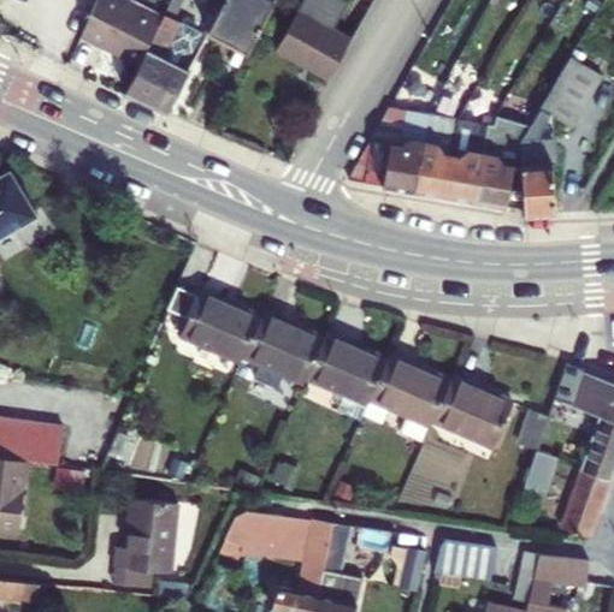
[(163,24),(113,0),(94,0),(77,41),(140,71),(163,24)]
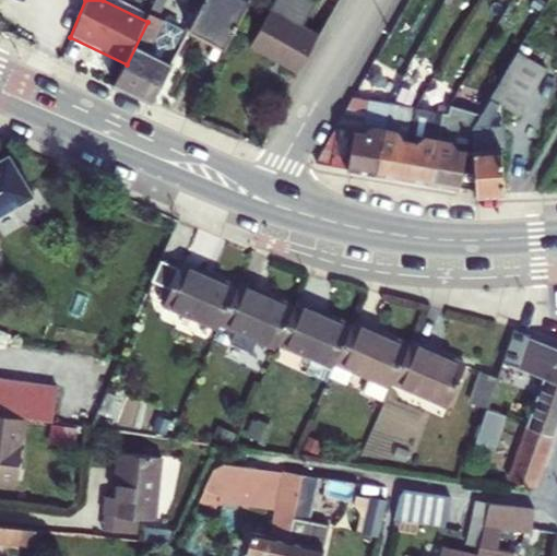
[(246,0),(203,0),(185,35),(217,52),(246,0)]
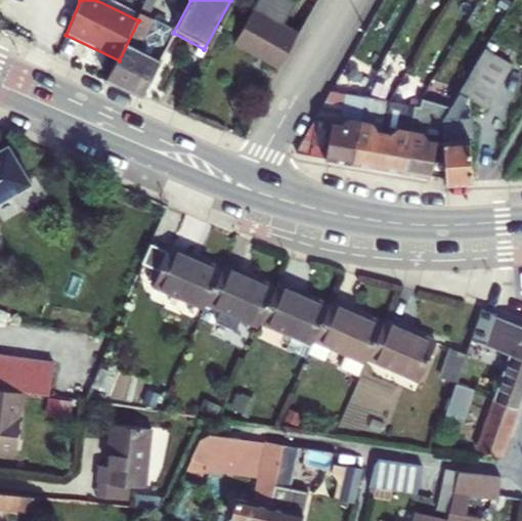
[(258,0),(232,48),(276,73),(296,38),(279,30),(292,7),(278,0),(258,0)]
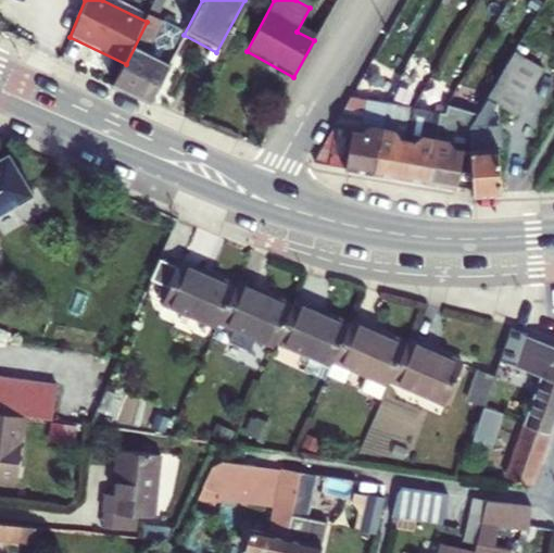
[(148,20),(147,22),(126,64),(113,89),(148,104),(166,67),(155,62),(163,48),(168,51),(177,34),(148,20)]
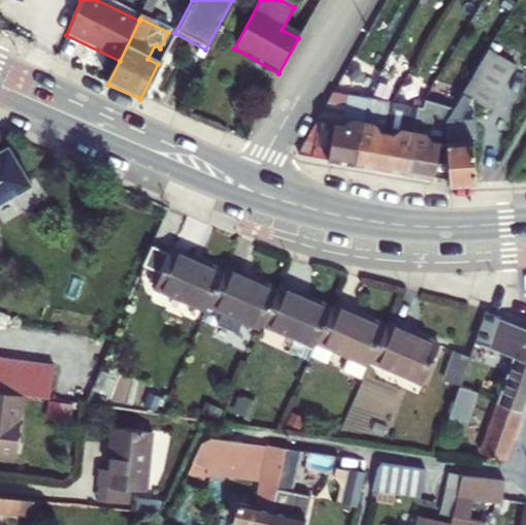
[(487,53),(455,106),(447,121),(448,143),(451,181),(451,184),(478,183),(477,140),(479,140),(478,125),(464,125),(464,120),(456,120),(464,105),(468,99),(478,105),(483,108),(488,111),(514,68),(487,53)]
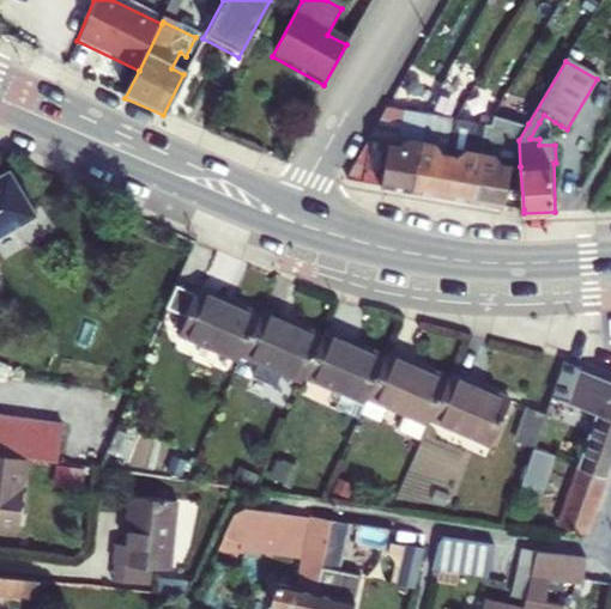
[(371,145),(364,187),(416,194),(429,114),(407,111),(391,109),(371,145)]
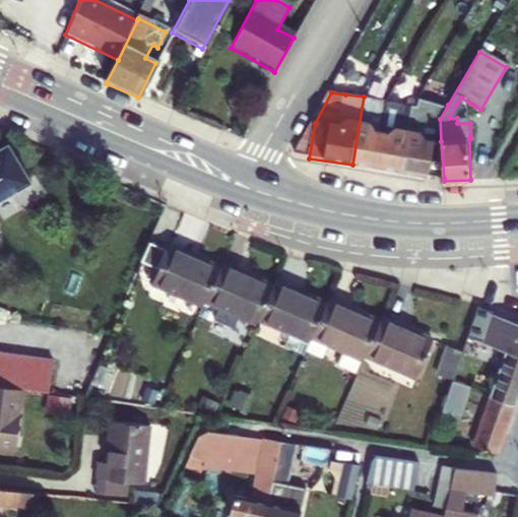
[(390,101),(364,97),(352,165),(377,168),(384,132),(390,101)]
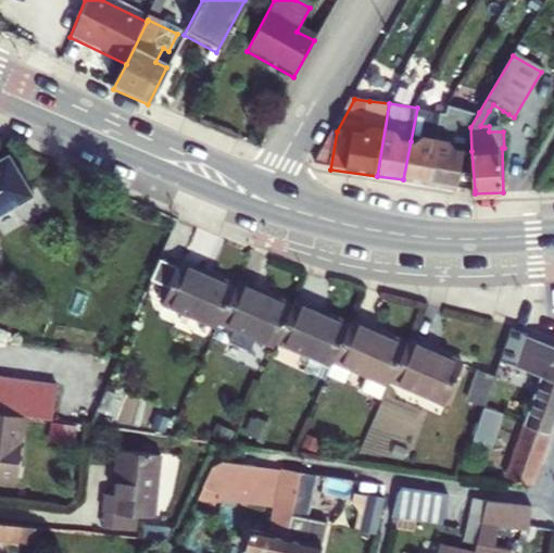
[(419,142),(411,141),(403,179),(432,184),(443,112),(432,111),(429,135),(419,142)]
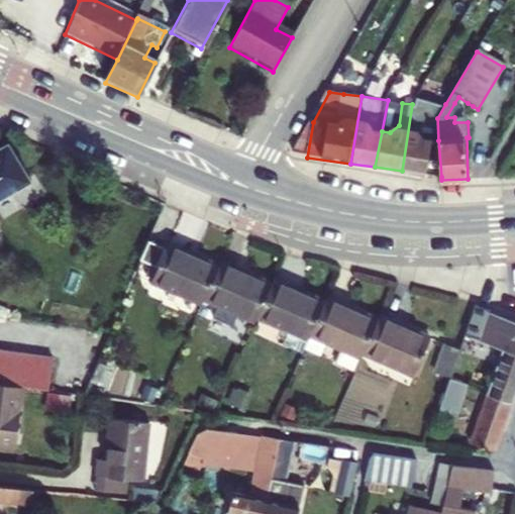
[(418,105),(412,104),(402,171),(432,176),(441,177),(438,140),(427,138),(420,130),(425,106),(418,105)]
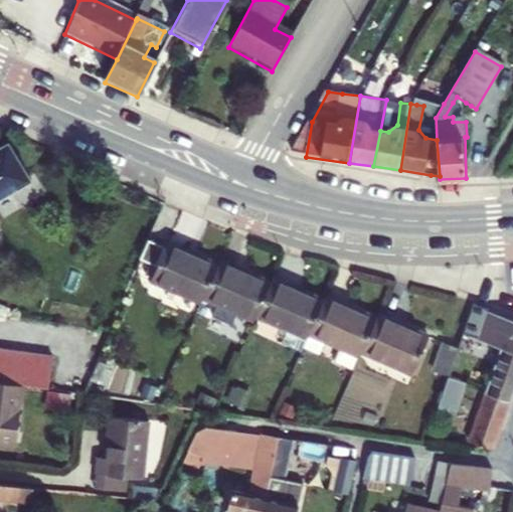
[(1,144),(0,144),(0,384),(18,388),(42,391),(47,359),(0,352),(0,196),(24,182),(10,159),(1,144)]
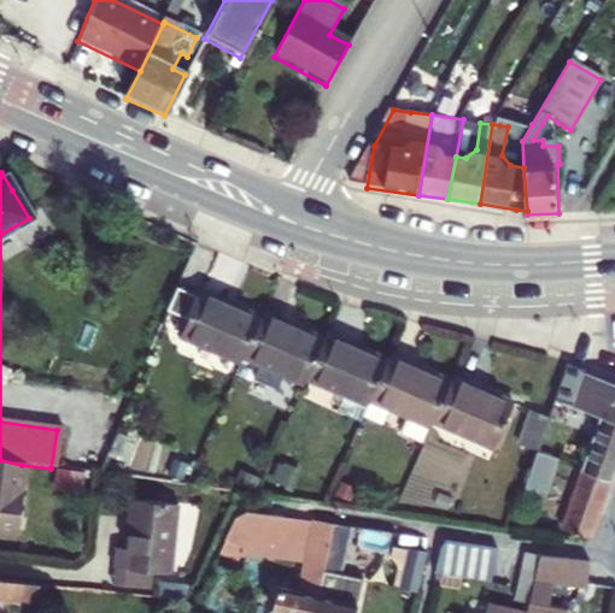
[(197,295),(176,287),(165,312),(186,320),(197,295)]
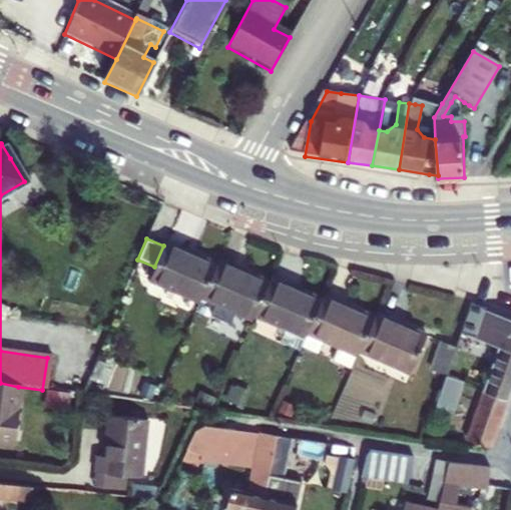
[(164,241),(163,245),(154,267),(148,279),(199,301),(201,295),(215,264),(164,241)]
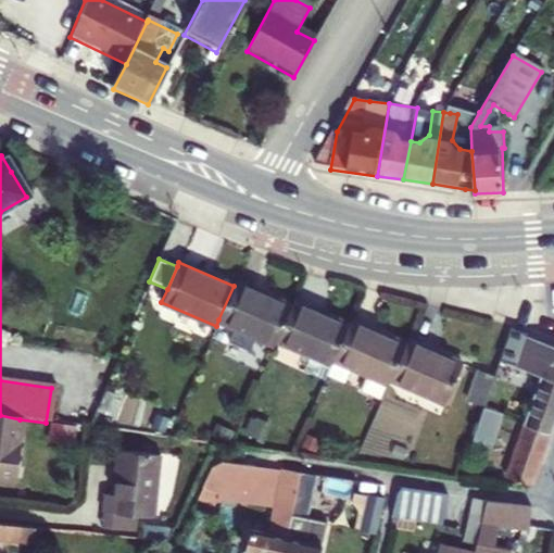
[(236,279),(234,286),(218,319),(273,342),(276,336),(290,302),(236,279)]
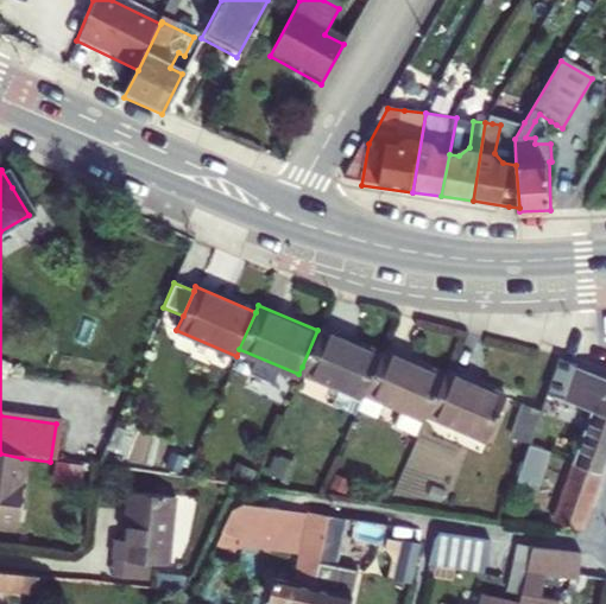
[(321,323),(317,330),(302,367),(336,381),(329,400),(353,409),(361,392),(364,386),(380,348),(321,323)]
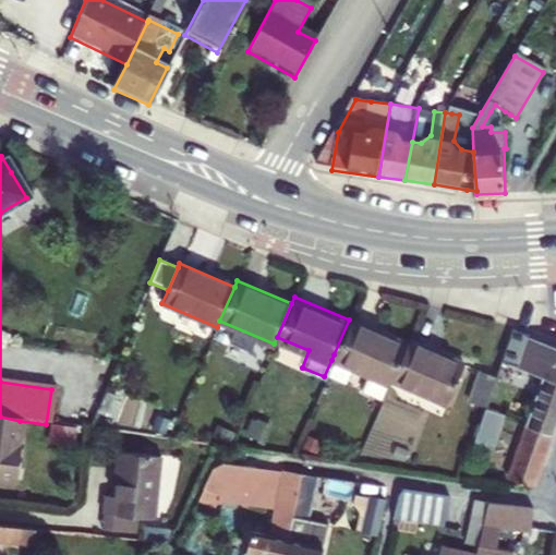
[(351,314),(349,320),(334,354),(367,370),(361,385),(383,394),(388,378),(391,373),(407,337),(351,314)]
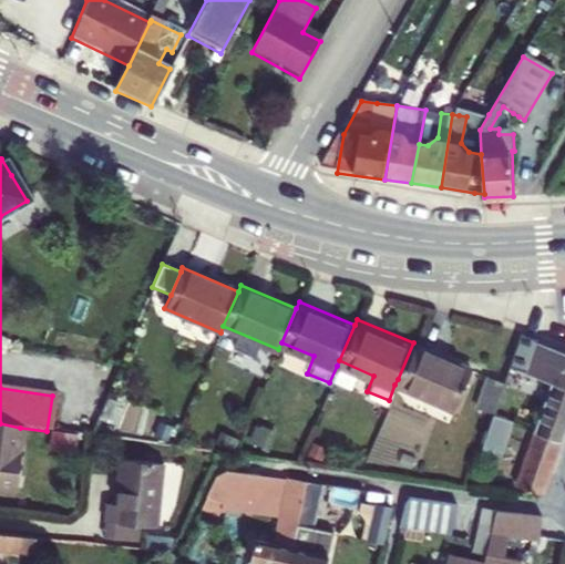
[(414,338),(413,342),(398,379),(454,402),(471,361),(414,338)]
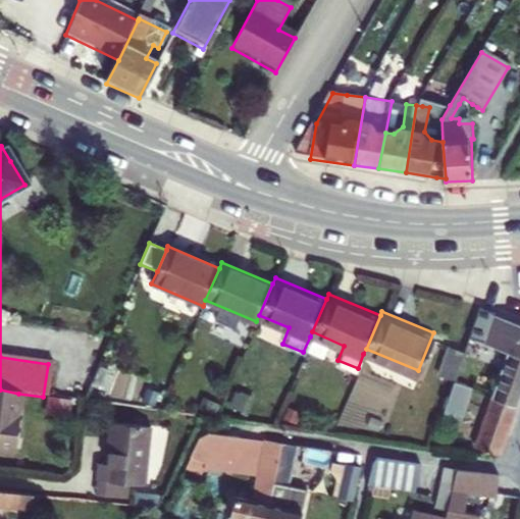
[(481,342),(491,345),(508,350),(519,354),(519,325),(492,315),(481,342)]
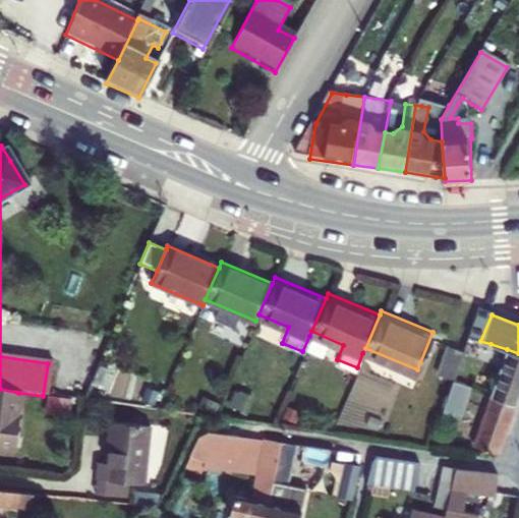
[(458,353),(444,347),(435,376),(448,382),(458,353)]
